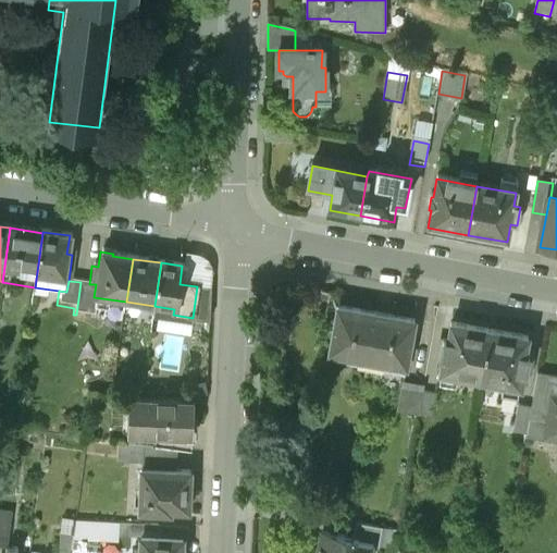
[(89,284),(81,282),(76,315),(90,317),(94,297),(96,284),(89,284)]
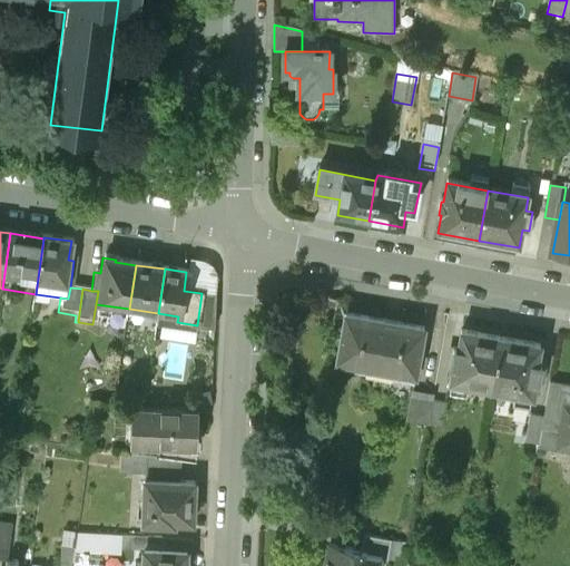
[(423,330),(346,315),(337,361),(393,371),(392,378),(413,382),(414,376),(423,330)]
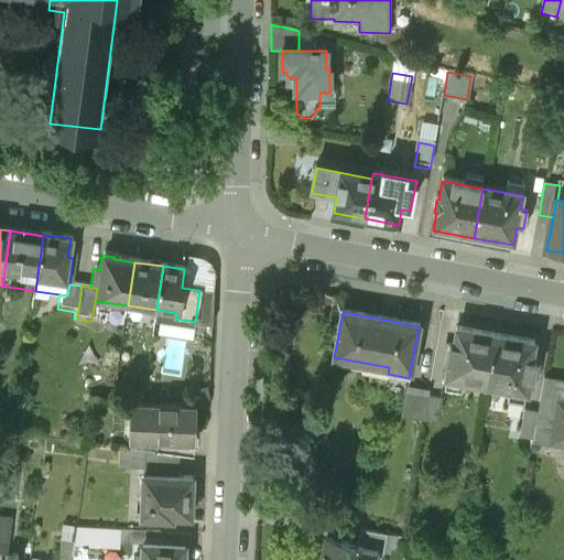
[(496,335),(456,329),(453,347),(448,346),(445,363),(448,364),(445,379),(447,379),(445,390),(462,392),(464,381),(486,386),(496,335)]
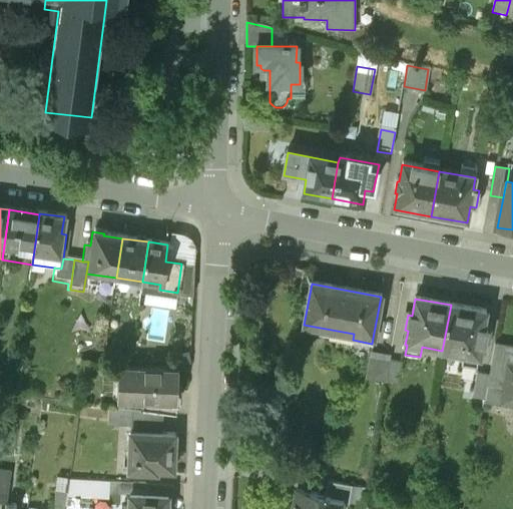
[(486,311),(451,305),(442,351),(479,357),(482,344),(484,344),(487,328),(483,327),(486,311)]
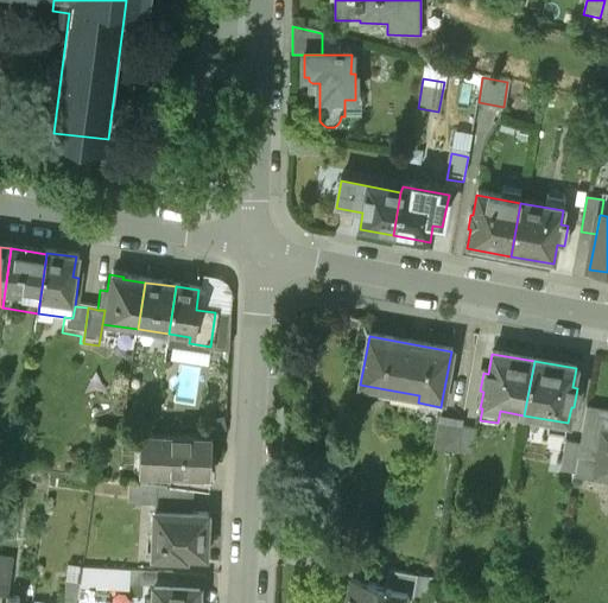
[(607,412),(587,408),(580,445),(574,476),(607,481),(607,412)]
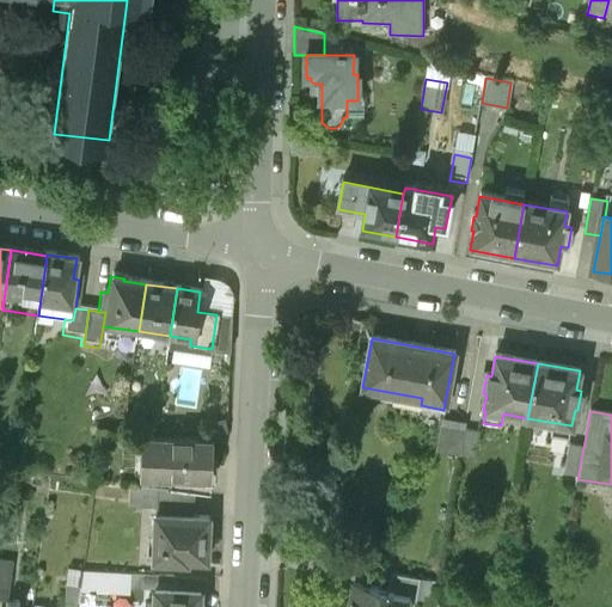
[(465,425),(442,422),(438,449),(460,454),(464,430),(465,425)]
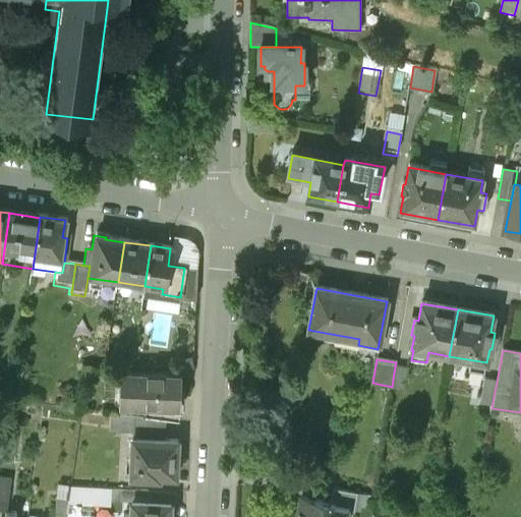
[(408,368),(395,366),(392,387),(404,389),(408,368)]
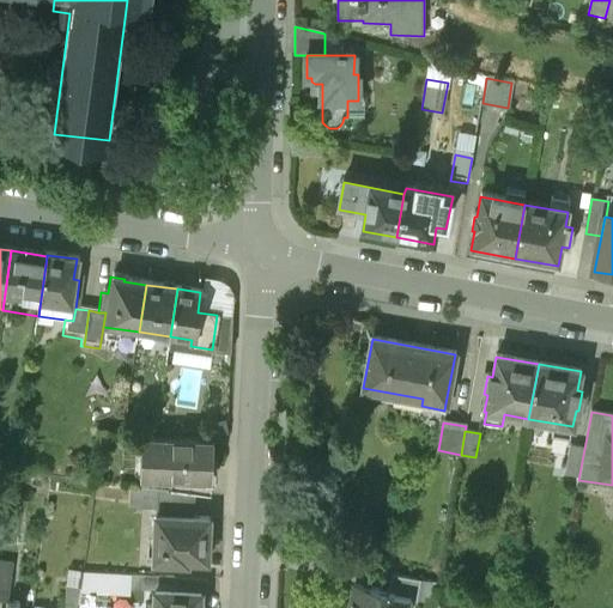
[(212,441),(163,438),(144,437),(143,478),(158,479),(204,481),(204,486),(211,486),(214,486),(217,461),(212,461),(212,441)]
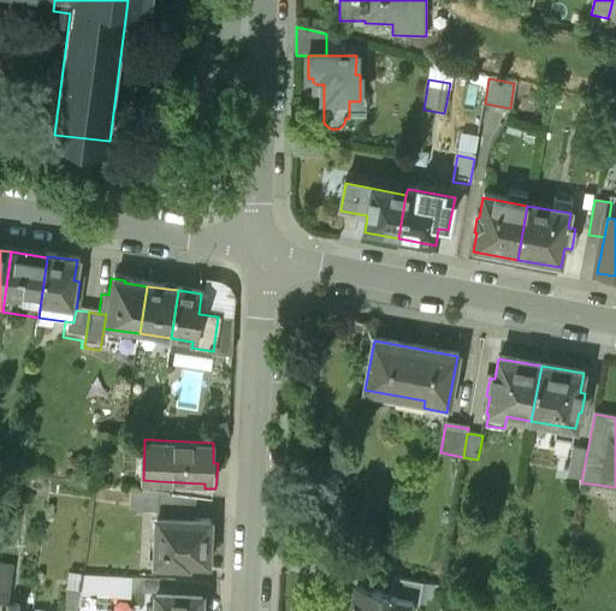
[(587,451),(573,449),(567,479),(581,482),(587,451)]
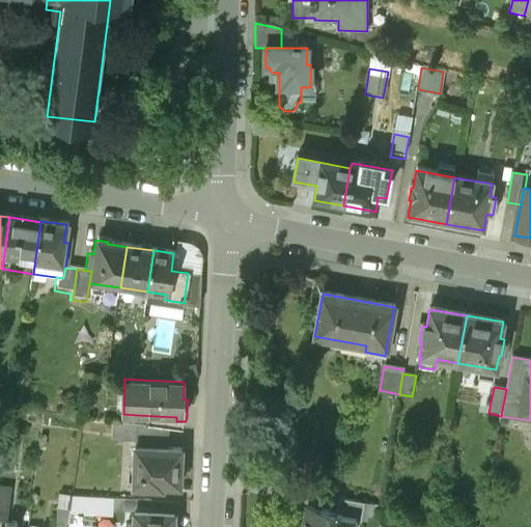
[(176,417),(137,415),(137,425),(165,428),(182,432),(183,421),(176,421),(176,417)]
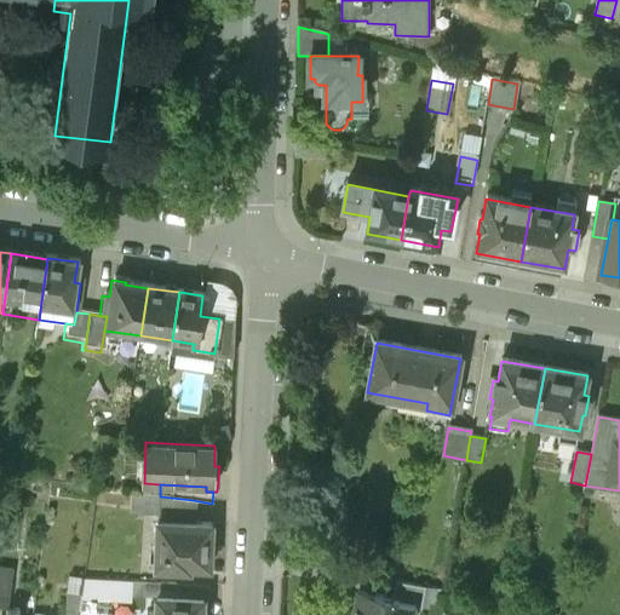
[(160,496),(132,498),(131,515),(159,517),(159,522),(191,524),(193,500),(160,496)]
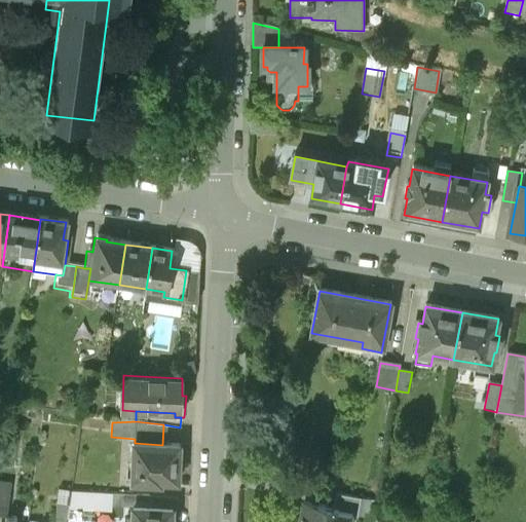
[(135,443),(133,442),(130,485),(162,487),(162,483),(178,483),(181,446),(162,445),(135,443)]
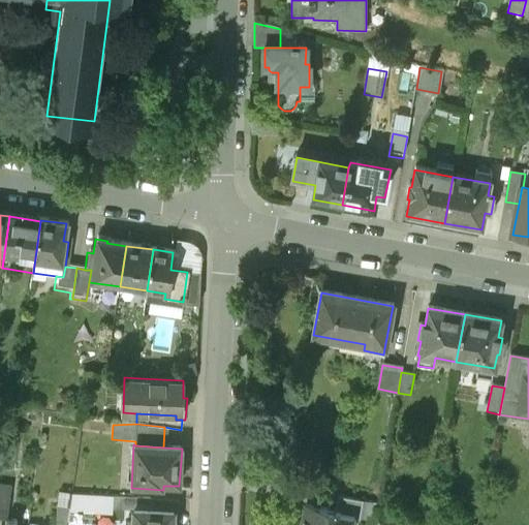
[(12,488),(0,486),(0,519),(6,521),(6,520),(7,520),(12,488)]
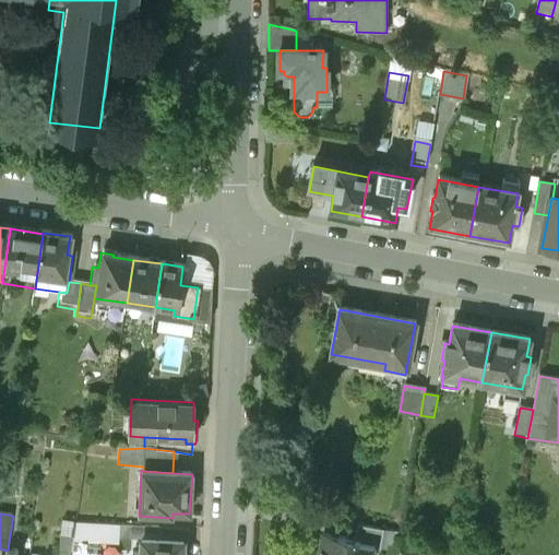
[(128,524),(76,522),(74,538),(91,539),(113,540),(113,534),(128,535),(128,524)]
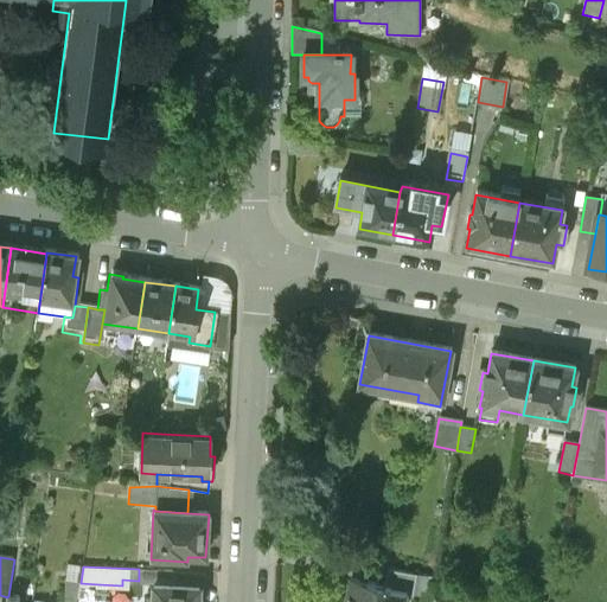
[(170,571),(139,569),(139,581),(139,583),(149,584),(168,586),(170,571)]
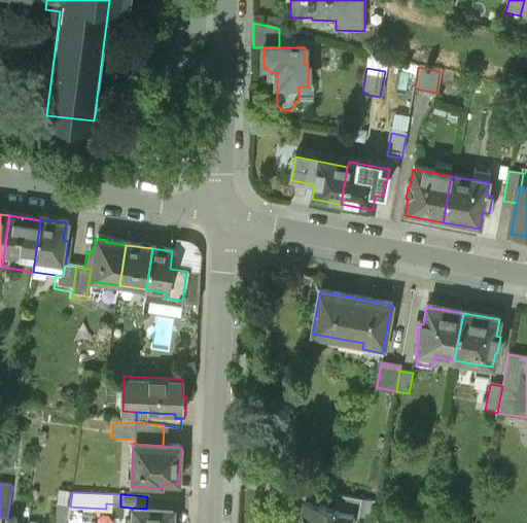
[(367,501),(336,495),(334,510),(351,514),(364,516),(367,501)]
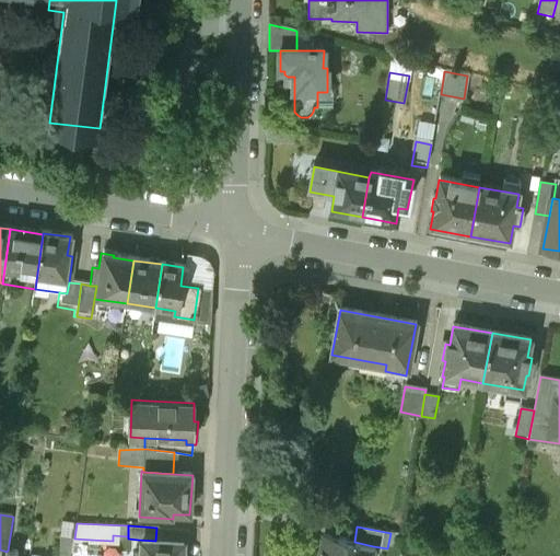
[(354,542),(325,536),(321,555),(371,555),(373,546),(354,542)]
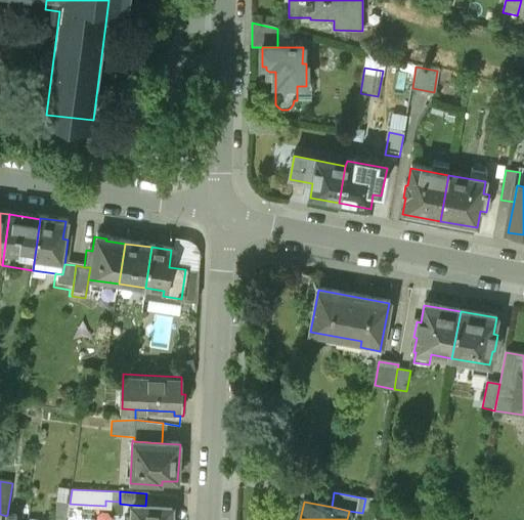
[(67,519),(70,504),(56,503),(53,519),(67,519)]
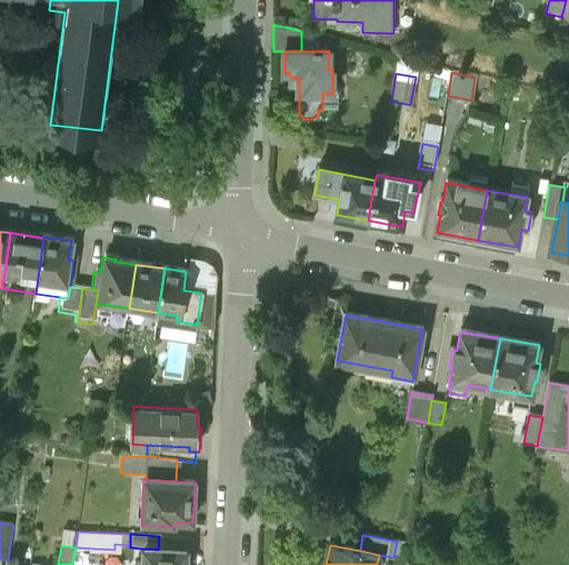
[(92,548),(76,547),(72,564),(95,564),(96,556),(92,556),(92,548)]
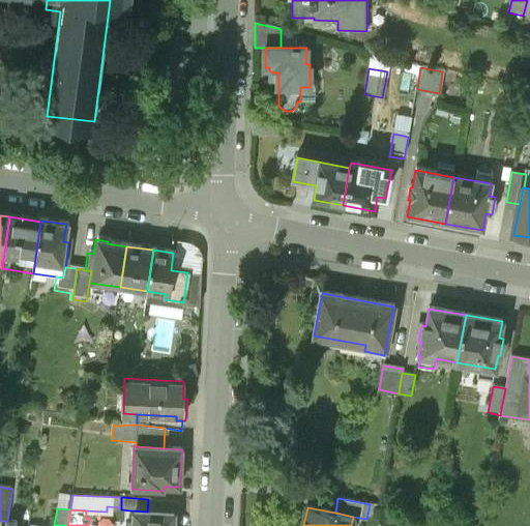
[(147,512),(130,510),(131,523),(124,524),(124,525),(174,525),(175,513),(147,512)]
